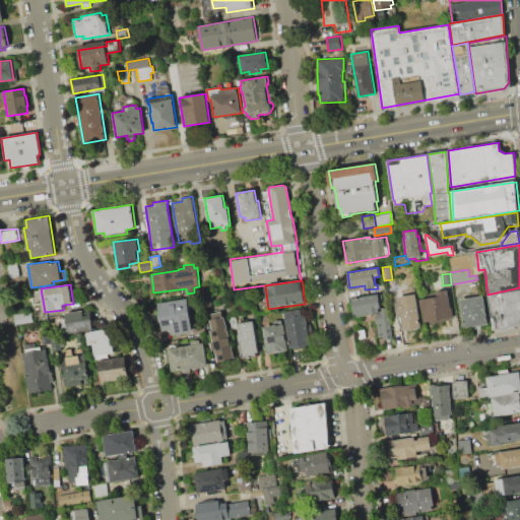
[(418,300),(437,297),(436,291),(448,289),(450,308),(452,308),(453,317),(423,322),(418,300)]
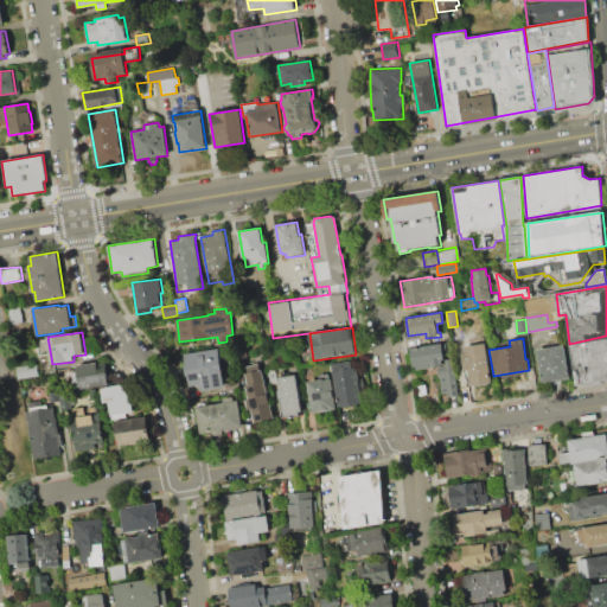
[(575,385),(606,379),(606,338),(569,345),(575,385)]
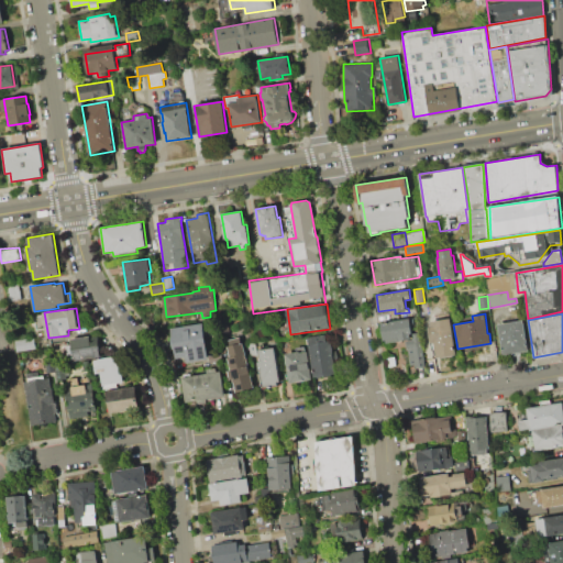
[(379,322),(409,318),(412,333),(410,334),(410,339),(396,342),(395,341),(385,343),(385,340),(383,341),(379,322)]
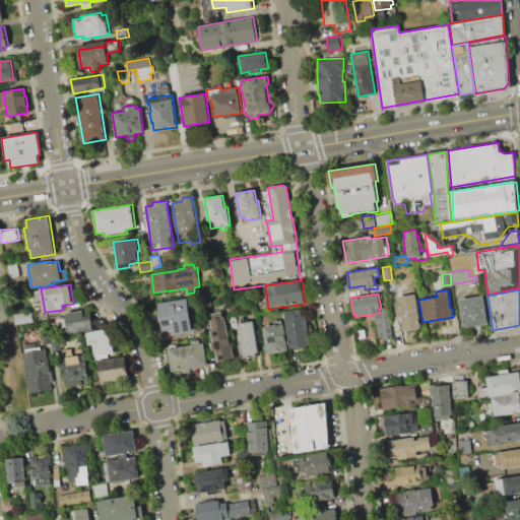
[(397,297),(415,294),(421,328),(402,331),(400,316),(397,317),(395,302),(397,302),(397,297)]
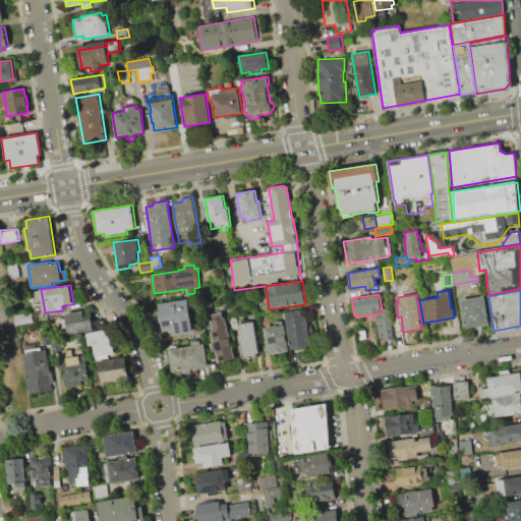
[(460,299),(484,295),(489,326),(465,330),(460,299)]
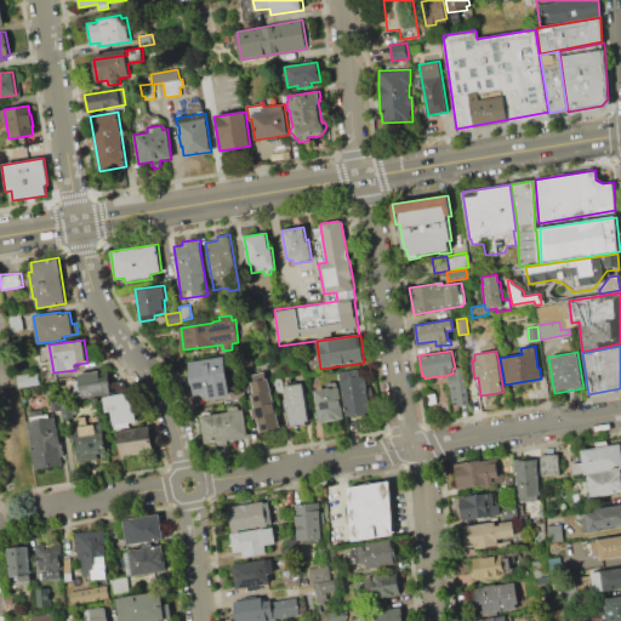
[(189,363),(223,357),(231,396),(209,399),(208,391),(194,393),(189,363)]
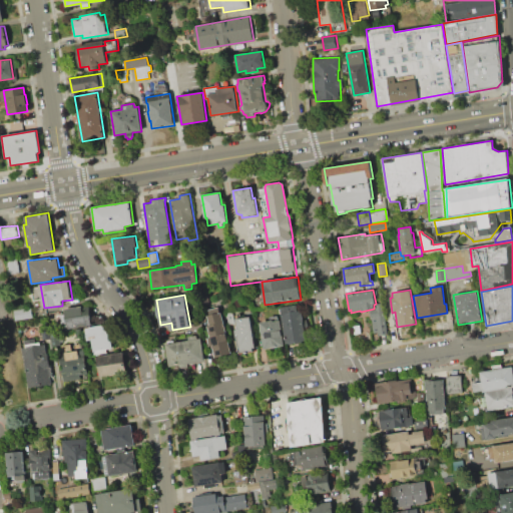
[(382,304),(383,313),(384,313),(388,335),(378,336),(378,333),(374,334),(372,318),(371,318),(370,311),(371,311),(376,310),(375,305),(382,304)]
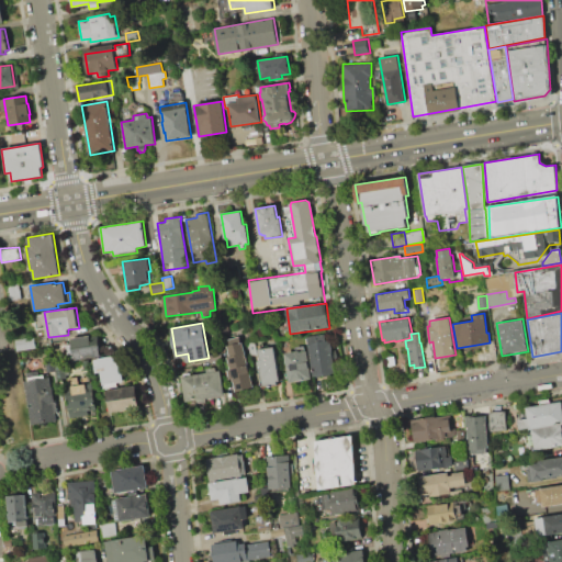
[(70,337),(98,334),(101,358),(75,361),(74,357),(68,358),(66,344),(71,344),(70,337)]
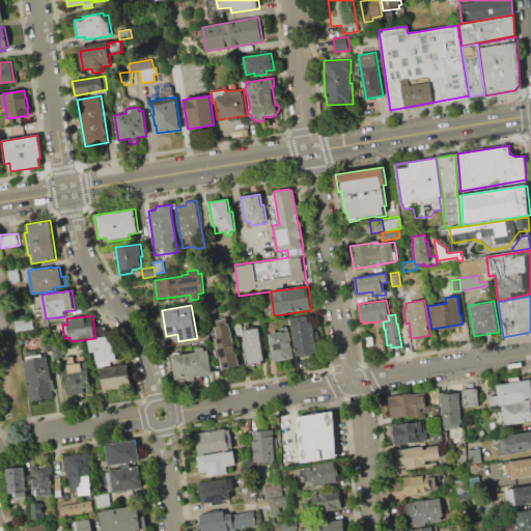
[(289,318),(307,315),(308,322),(312,322),(317,353),(297,356),(292,329),(291,329),(289,318)]
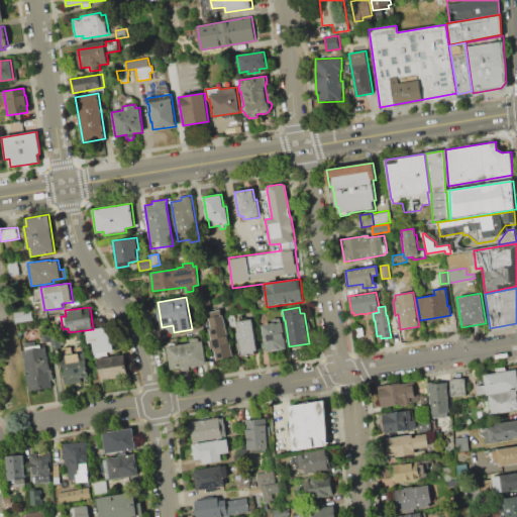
[(209,328),(212,328),(208,313),(222,309),(234,356),(217,360),(214,348),(211,348),(209,340),(212,340),(209,328)]
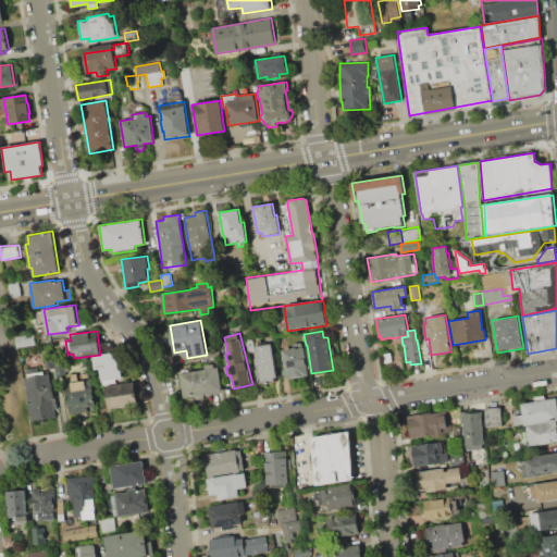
[(14,337),(34,334),(35,344),(16,347),(14,337)]
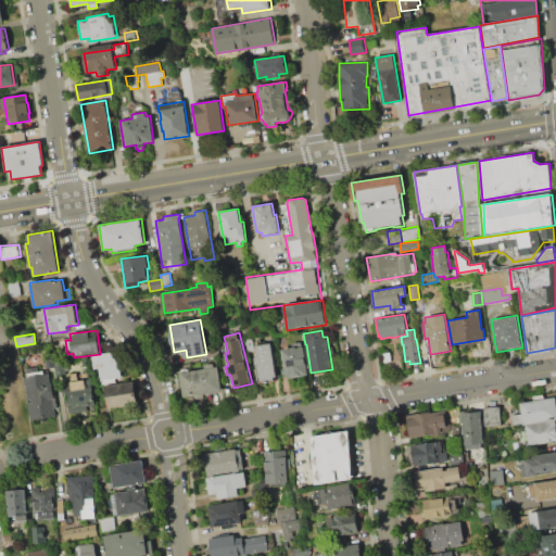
[(245,338),(252,337),(254,351),(248,352),(245,338)]
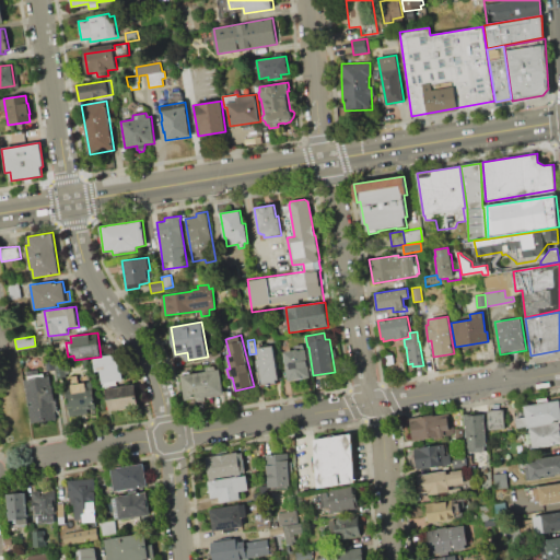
[(273,346),(279,380),(276,381),(277,383),(261,385),(257,360),(259,360),(258,348),(273,346)]
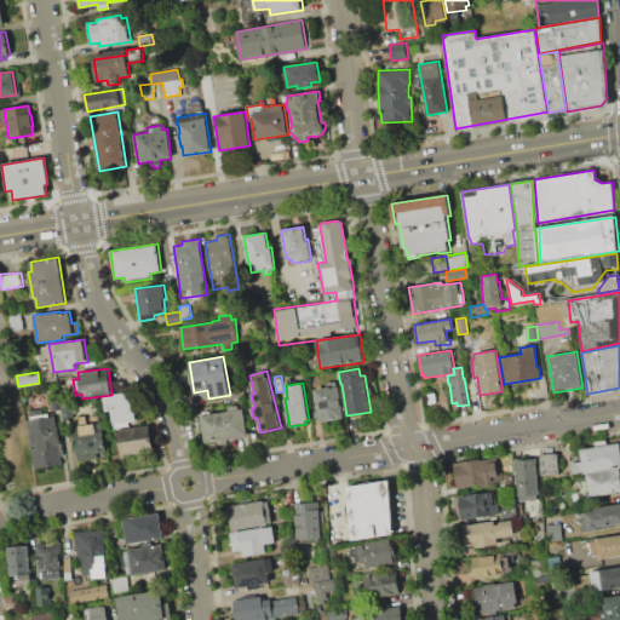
[(314,390),(331,388),(331,389),(339,388),(344,418),(320,422),(314,390)]
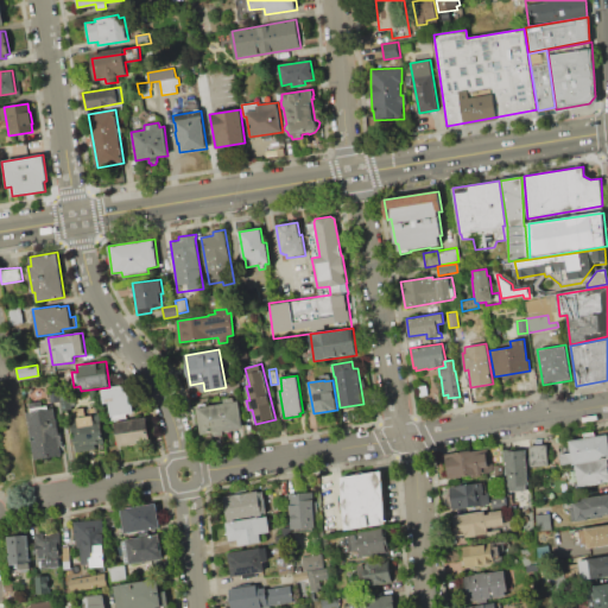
[(227,385),(239,382),(240,390),(228,392),(227,385)]
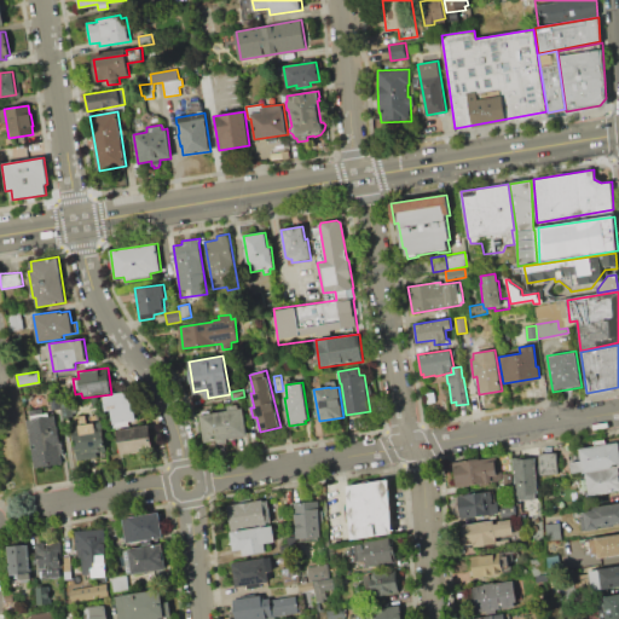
[(103,397),(133,391),(136,406),(134,406),(136,420),(114,424),(111,410),(106,411),(103,397)]
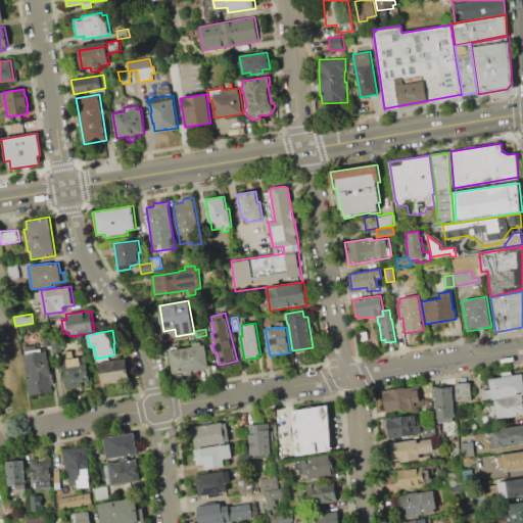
[(360,333),(367,332),(368,340),(361,341),(360,333)]
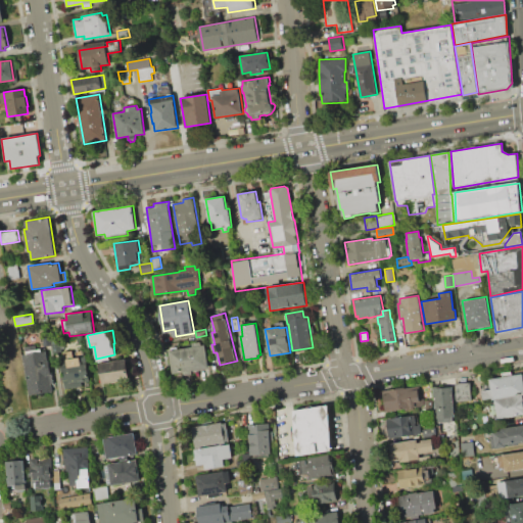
[(170,350),(193,347),(193,343),(201,341),(202,345),(204,345),(208,369),(173,374),(170,350)]
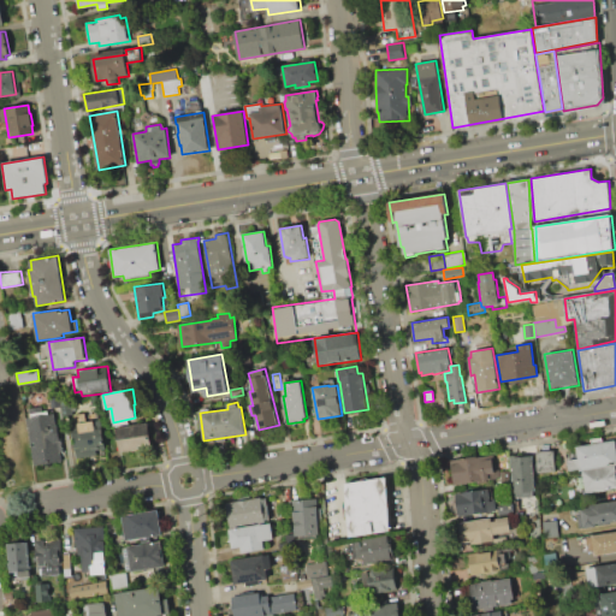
[(27,419),(30,418),(29,408),(41,406),(42,412),(48,410),(49,414),(54,414),(55,426),(58,426),(60,439),(61,439),(64,451),(60,451),(61,461),(34,466),(27,419)]
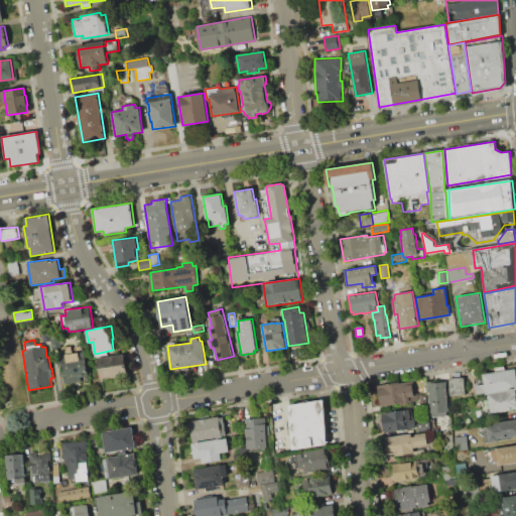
[(63,383),(60,363),(68,362),(67,359),(65,360),(63,348),(72,347),(73,354),(80,353),(81,361),(87,360),(90,380),(63,383)]
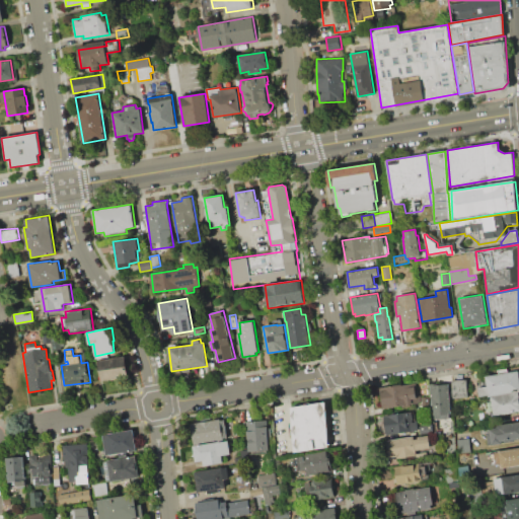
[(98,360),(125,356),(128,377),(101,381),(98,360)]
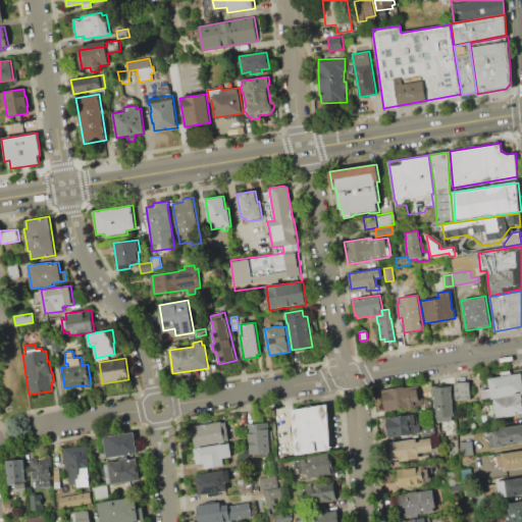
[(488,378),(521,373),(521,379),(521,395),(493,399),(491,399),(491,398),(482,400),(480,390),(489,388),(488,378)]
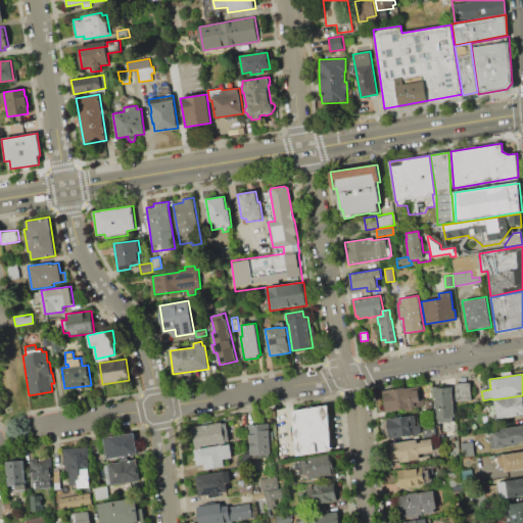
[(456,383),(470,382),(471,400),(457,401),(456,383)]
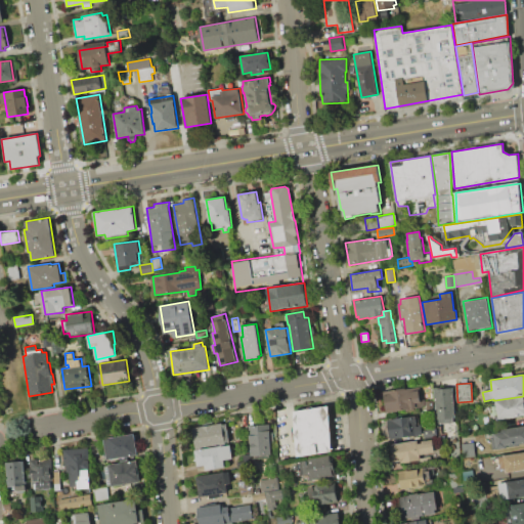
[(383,391),(419,386),(421,403),(416,403),(417,408),(386,412),(383,391)]
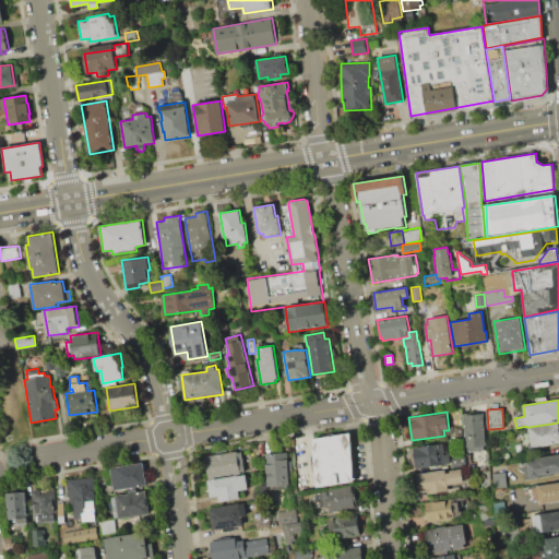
[(463,414),(468,413),(468,415),(483,414),(485,445),(484,445),(484,451),(467,452),(467,447),(465,447),(463,414)]
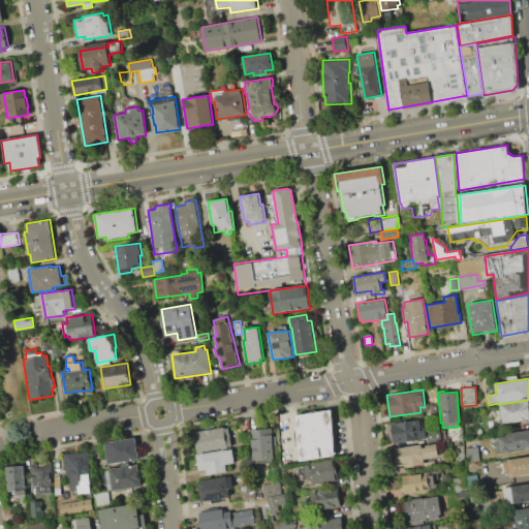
[(528,400),(528,418),(503,424),(500,404),(528,400)]
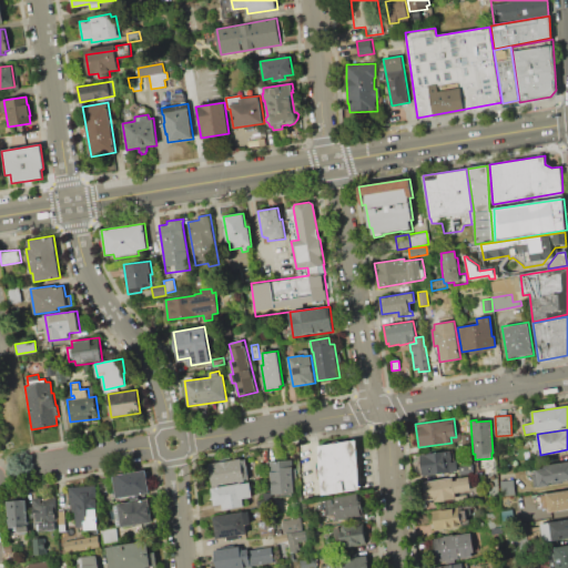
[(460,435),(469,434),(470,448),(463,449),(460,435)]
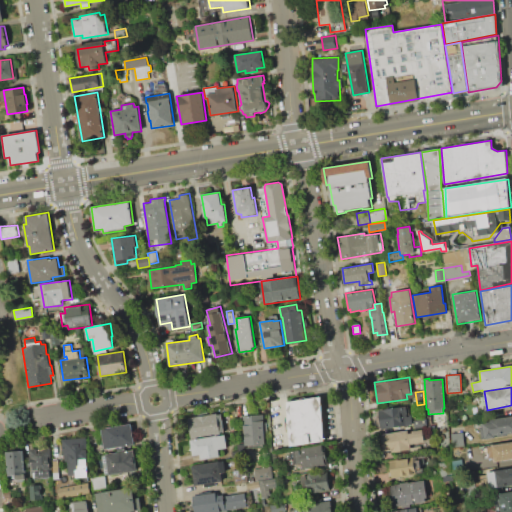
[(287,402),(321,396),(325,441),(291,446),(287,402)]
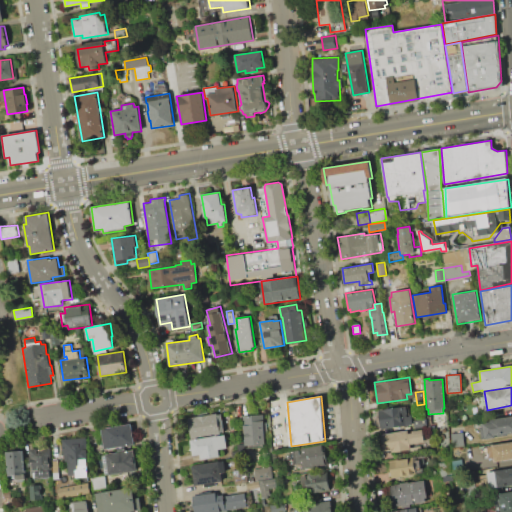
[(379,410),(410,406),(412,425),(382,429),(379,410)]
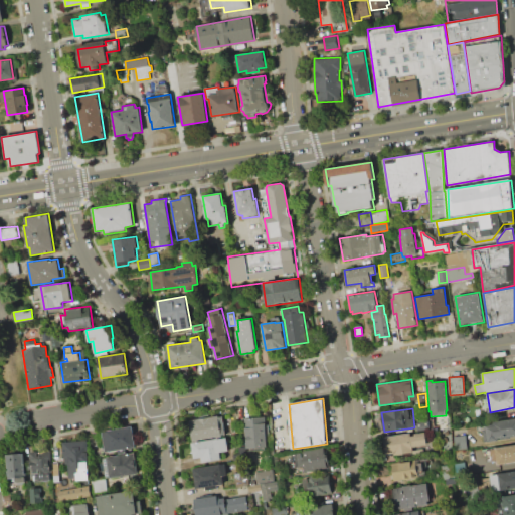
[(190,420),(218,416),(223,416),(225,435),(221,435),(221,437),(193,441),(190,420)]
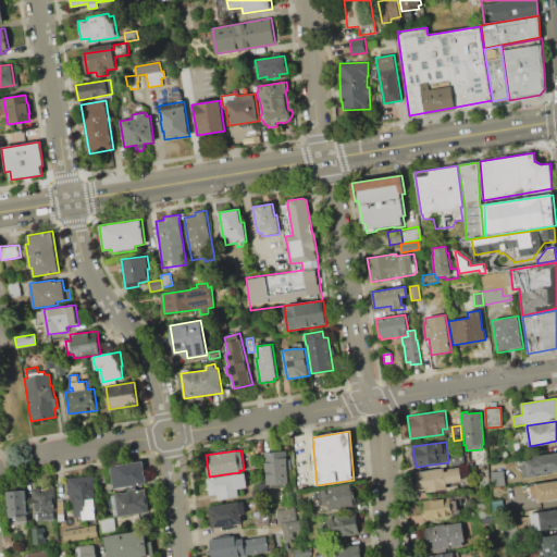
[(264,453),(286,450),(287,459),(289,458),(291,470),(288,471),(289,483),(267,485),(264,453)]
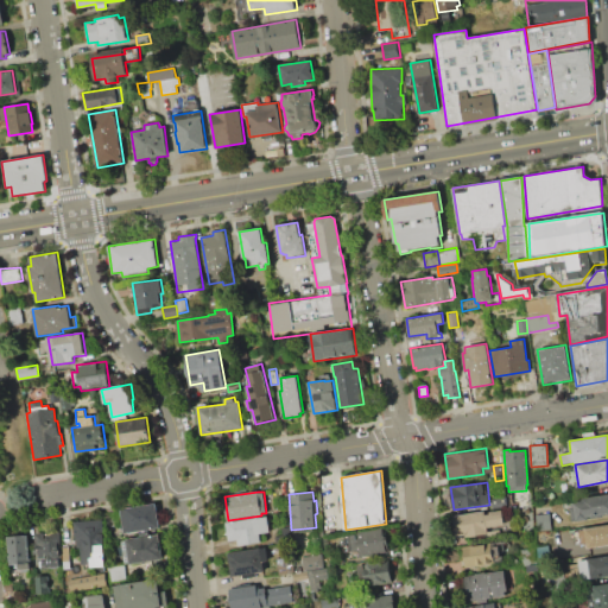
[(574,501),(583,500),(583,498),(607,493),(607,513),(603,514),(605,517),(588,519),(588,520),(577,521),(576,520),(571,521),(569,507),(575,506),(574,501)]
